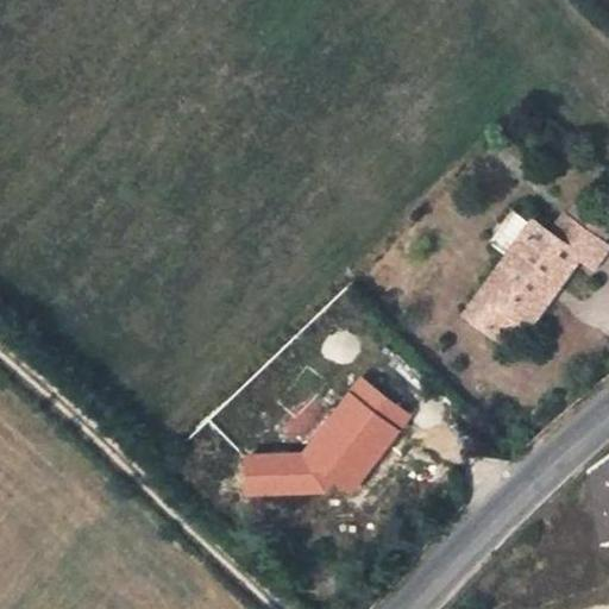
[(608,227),(576,205),(566,218),(601,244),(608,232),(608,227)]
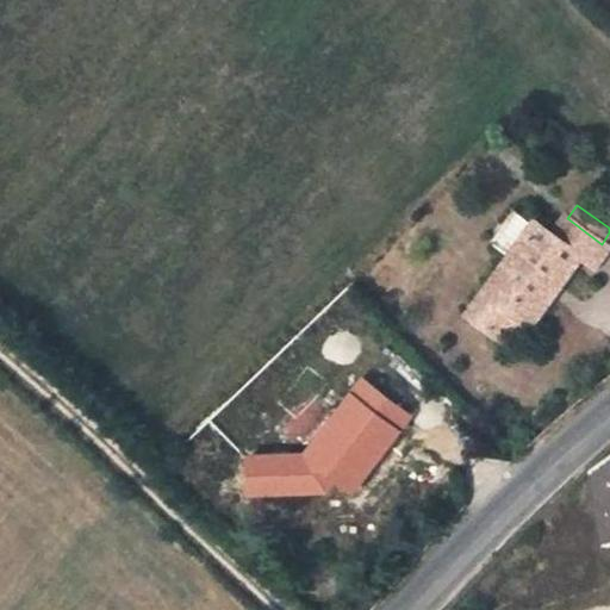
[(467,312),(491,330),(505,310),(522,322),(530,329),(583,257),(596,267),(608,248),(602,244),(567,218),(564,217),(552,234),(535,222),(467,312)]
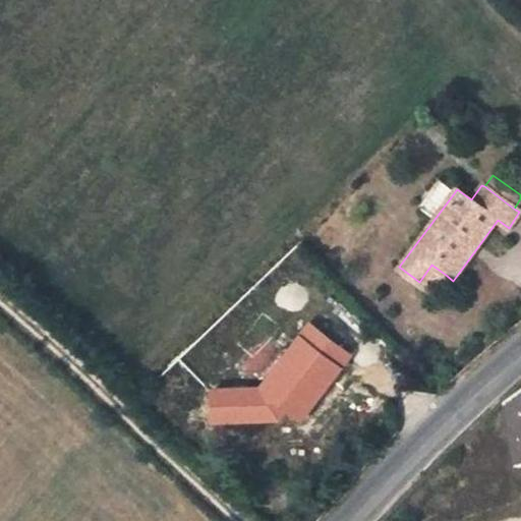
[(431,265),(419,282),(433,292),(446,275),(431,265)]
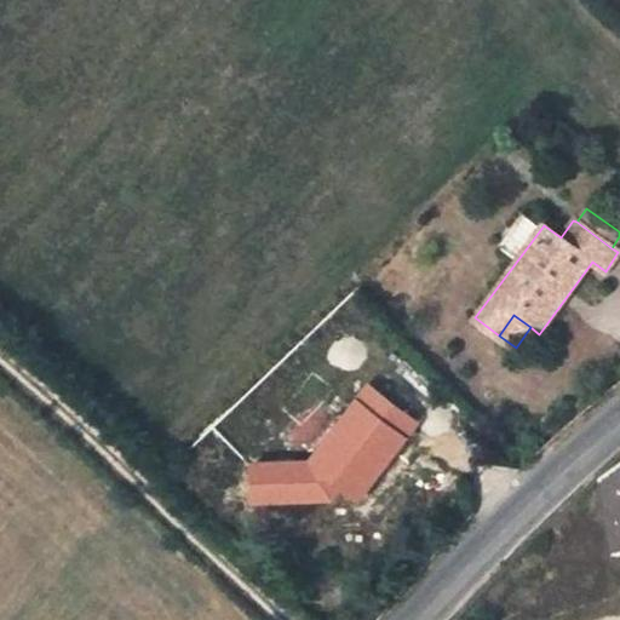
[(311,465),(345,491),(352,482),(365,491),(417,423),(369,388),(311,465)]
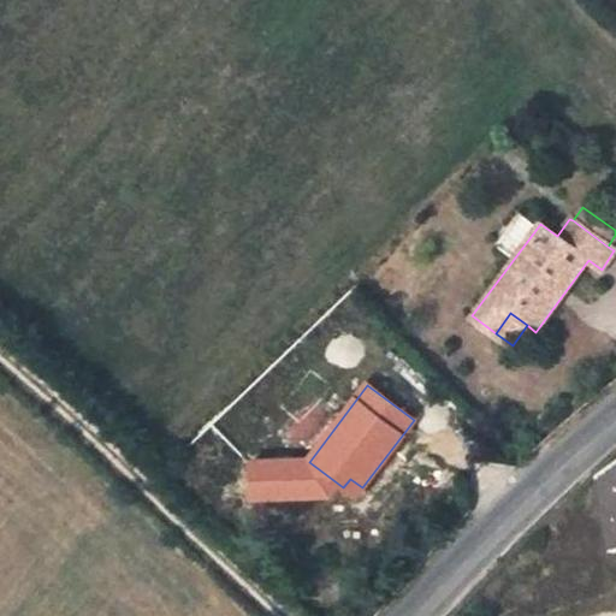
[(615,466),(598,478),(610,552),(615,550),(615,466)]
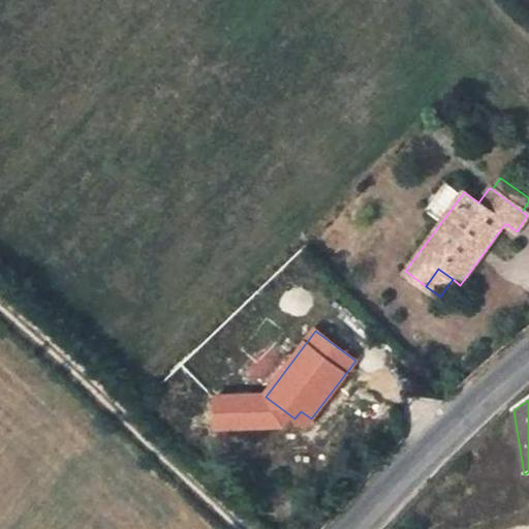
[(305,427),(311,418),(301,411),(294,418),(305,427)]
